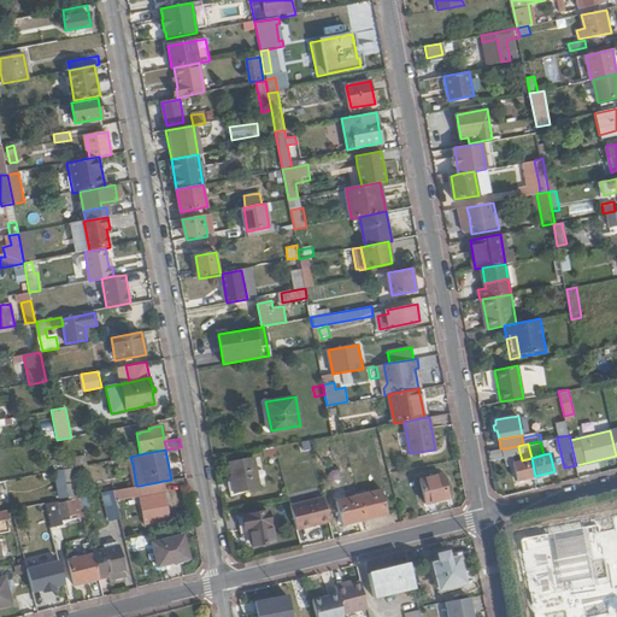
[(133,464),(130,457),(118,459),(121,466),(133,464)]
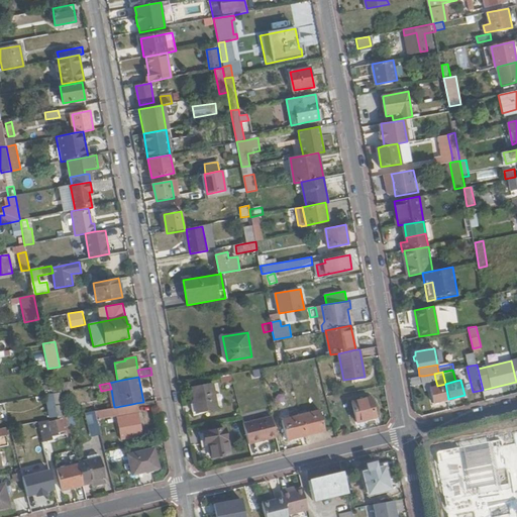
[(192,387),(196,412),(218,408),(213,383),(192,387)]
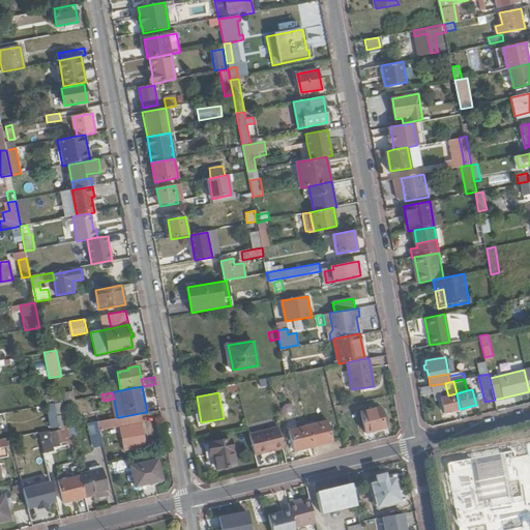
[(62,393),(52,394),(54,404),(63,402),(62,393)]
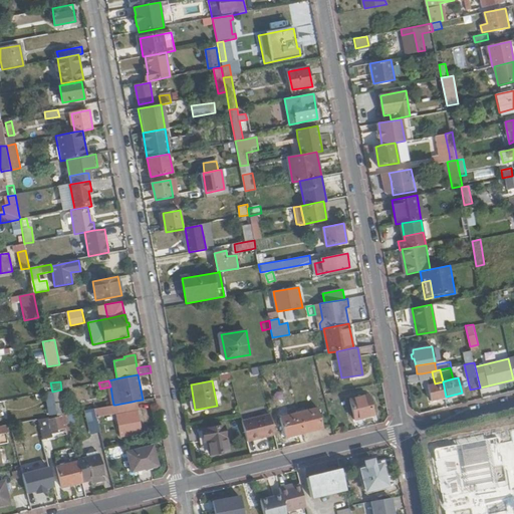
[(431,400),(446,397),(443,381),(435,383),(428,386),(431,400)]
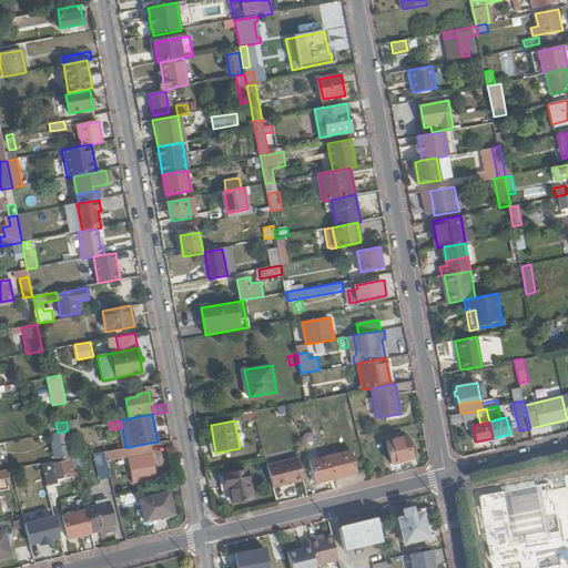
[(68,430),(58,433),(62,456),(62,458),(67,458),(73,456),(80,455),(77,435),(80,434),(79,428),(68,430)]
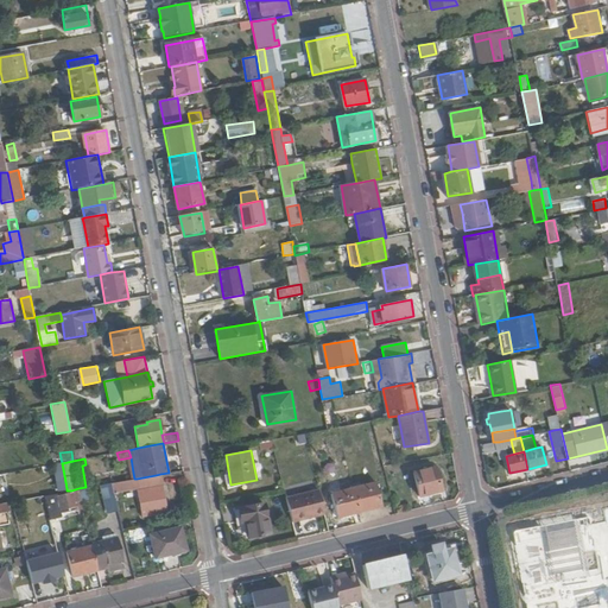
[(67,488),(62,463),(55,464),(59,489),(67,488)]
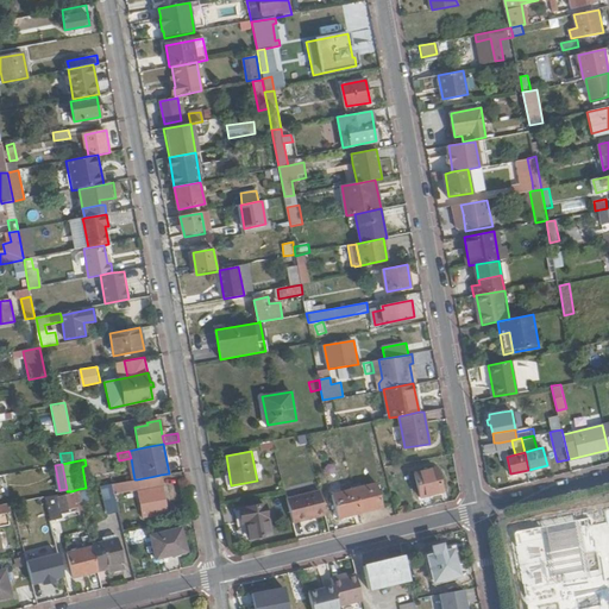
[(414,472),(420,496),(443,491),(435,468),(414,472)]
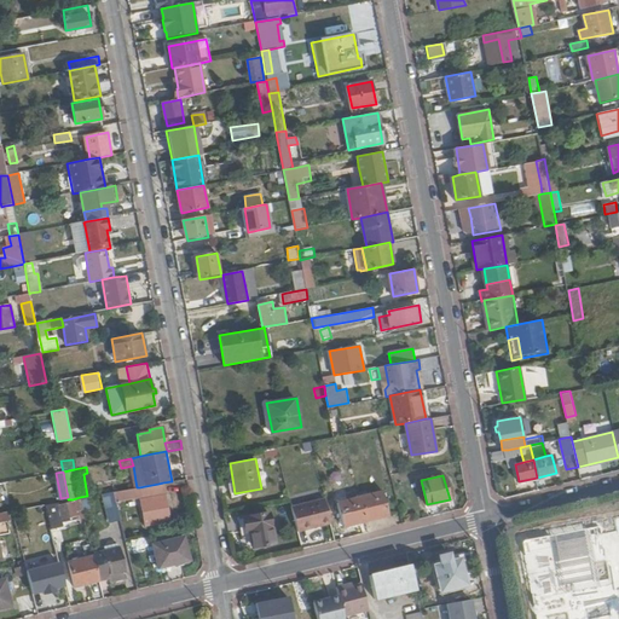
[(100,495),(115,492),(137,487),(136,481),(99,489),(100,495)]
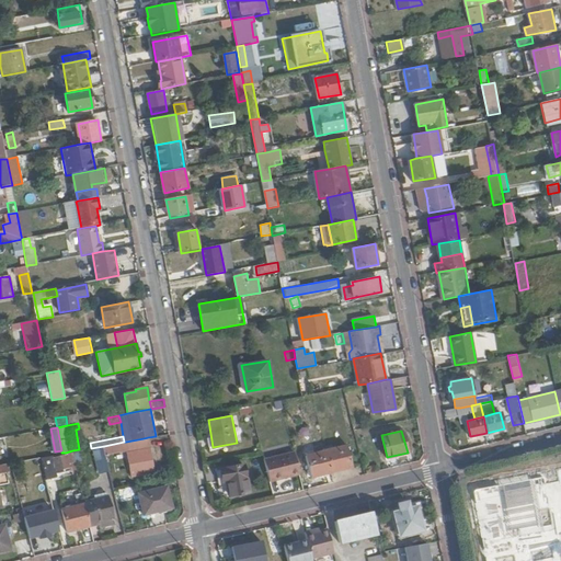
[(127,448),(149,444),(148,437),(144,438),(126,442),(127,448)]
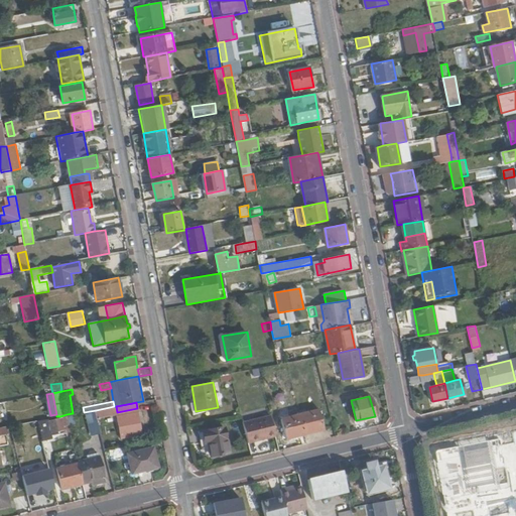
[(96,410),(98,419),(117,415),(121,437),(143,433),(138,408),(137,408),(117,412),(116,406),(114,406),(96,410)]
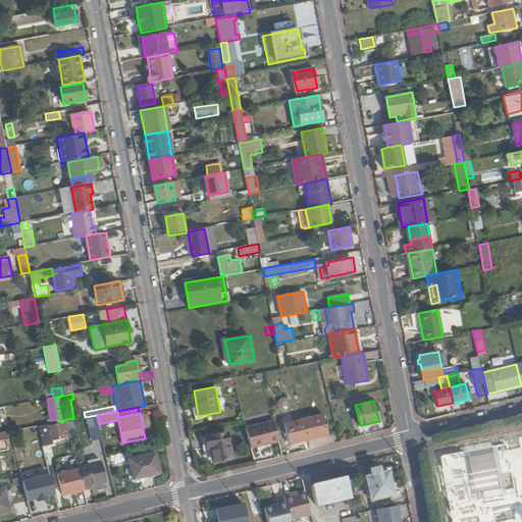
[(289,442),(327,433),(323,414),(303,418),(283,423),(289,442)]
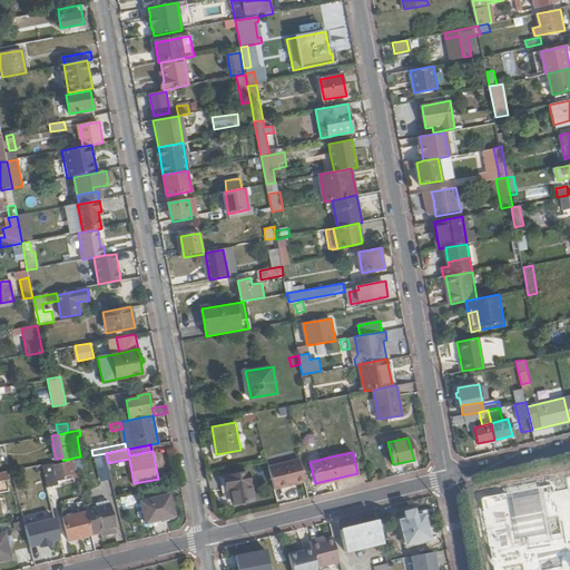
[(85,471),(80,457),(74,458),(77,472),(85,471)]
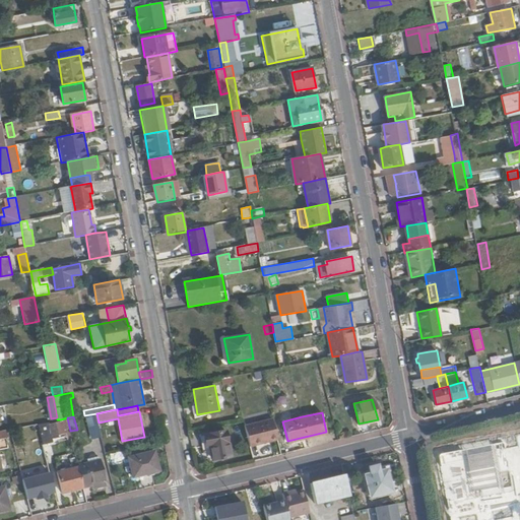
[(64,433),(58,434),(58,437),(65,436),(68,438),(69,440),(72,439),(70,431),(67,417),(61,419),(64,433)]
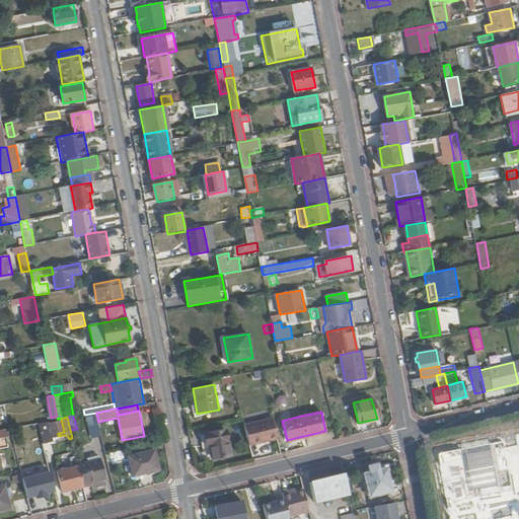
[(277,438),(272,417),(244,424),(249,444),(249,445),(277,438)]
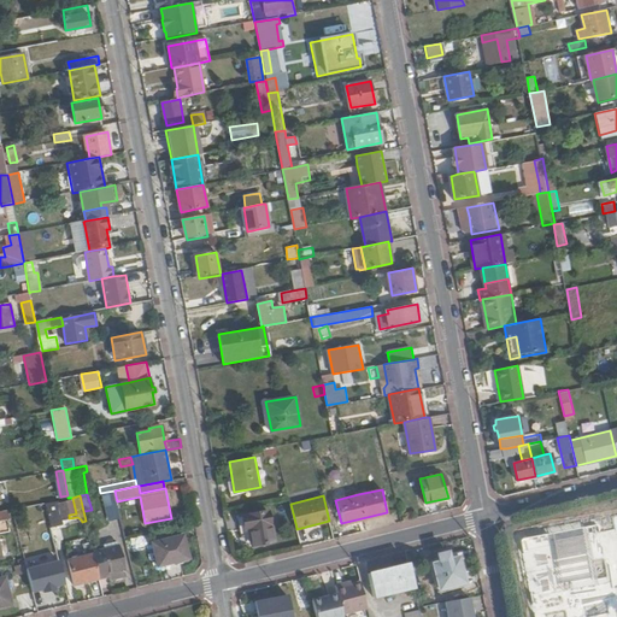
[(72,498),(68,498),(64,499),(65,501),(57,504),(59,517),(69,515),(76,513),(72,498)]
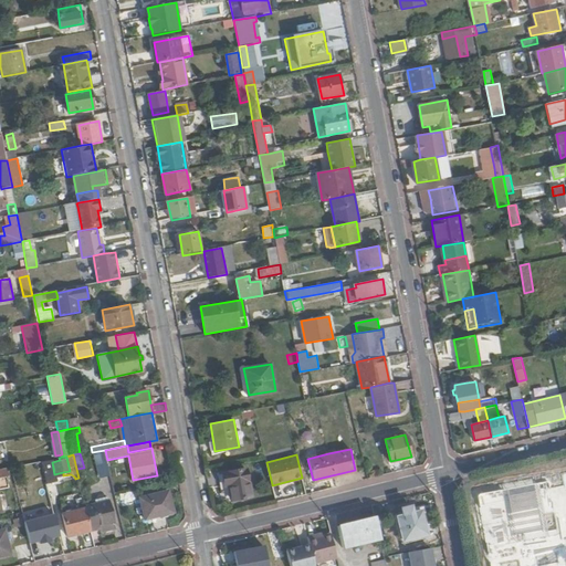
[(245,470),(222,474),(224,488),(229,486),(231,501),(251,498),(245,470)]
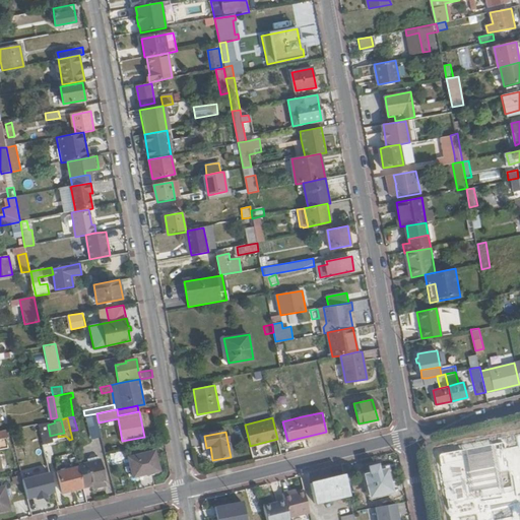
[(503,442),(439,453),(451,519),(519,519),(519,435),(517,436),(519,445),(504,448),(503,442)]
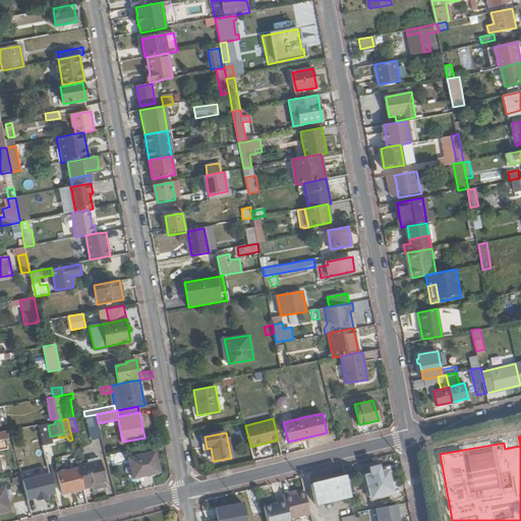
[(133,478),(161,471),(155,451),(128,458),(133,478)]
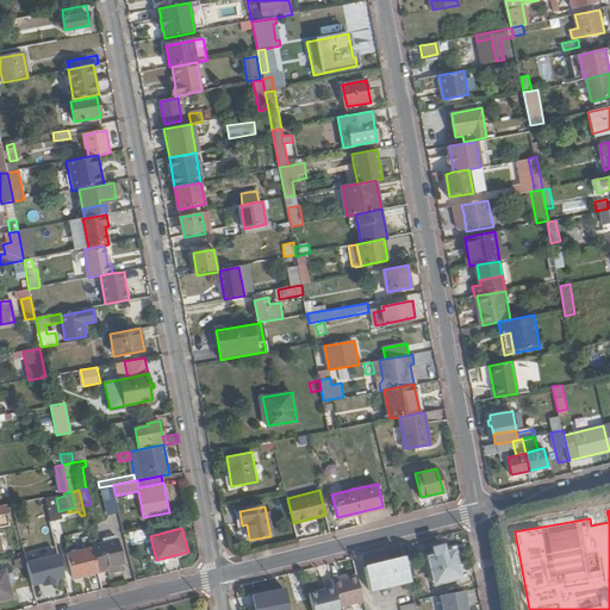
[(92,546),(92,547),(98,572),(124,566),(118,540),(92,546)]
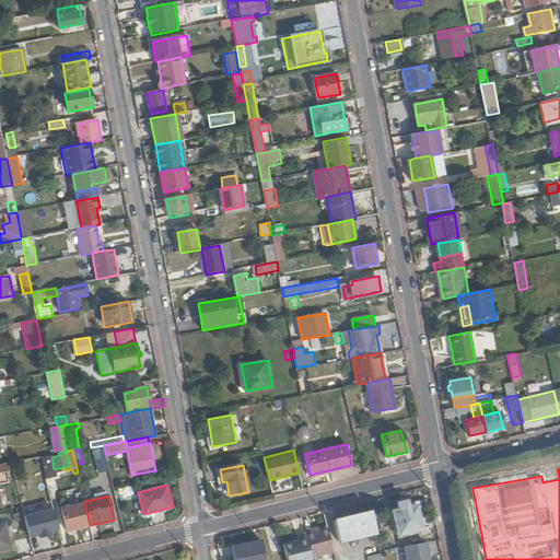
[(67,532),(91,525),(90,525),(84,502),(61,509),(67,532)]
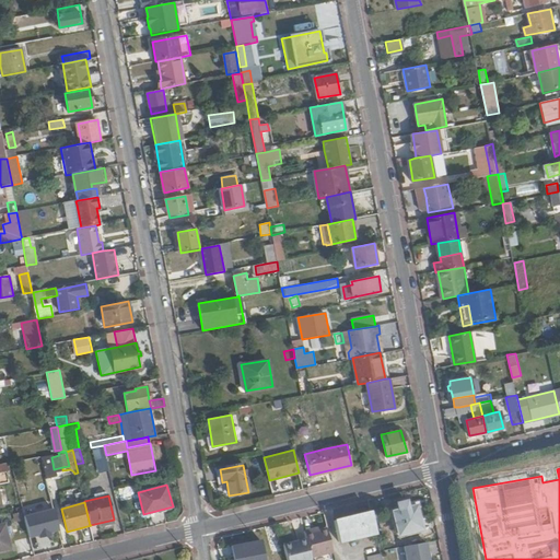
[(37,505),(26,508),(28,514),(39,512),(37,505)]
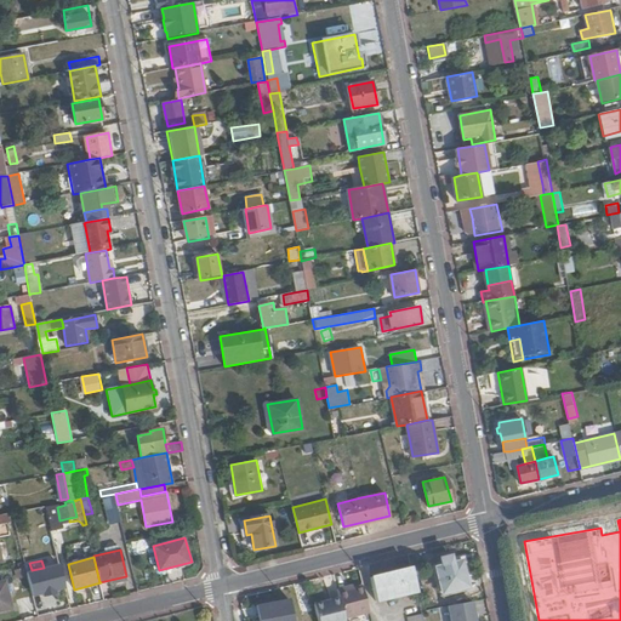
[(436,568),(443,594),(468,587),(462,562),(436,568)]
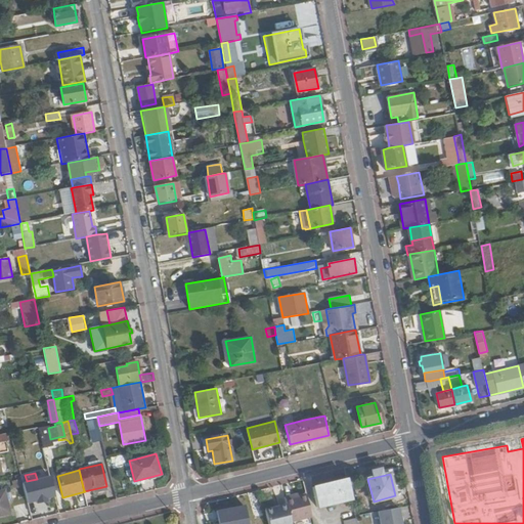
[(317,508),(352,498),(347,479),(312,488),(317,508)]
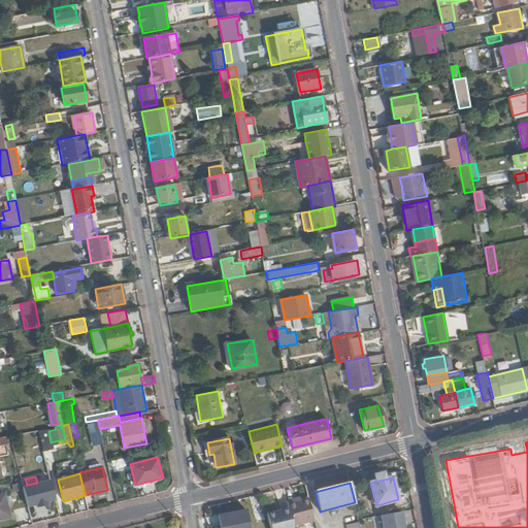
[(34,499),(44,496),(43,489),(32,492),(34,499)]
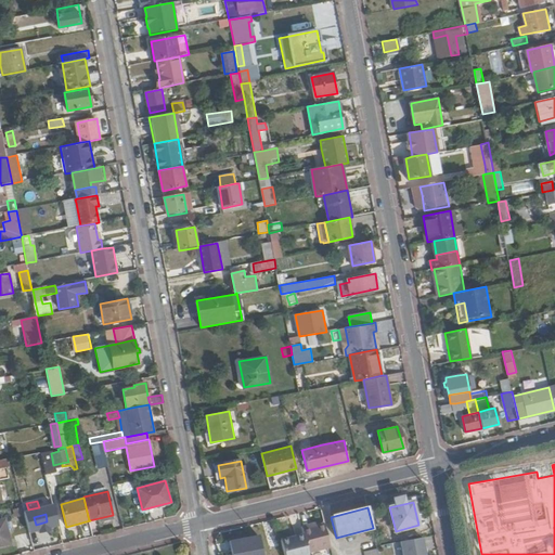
[(0,520),(0,544),(9,543),(3,520),(0,520)]
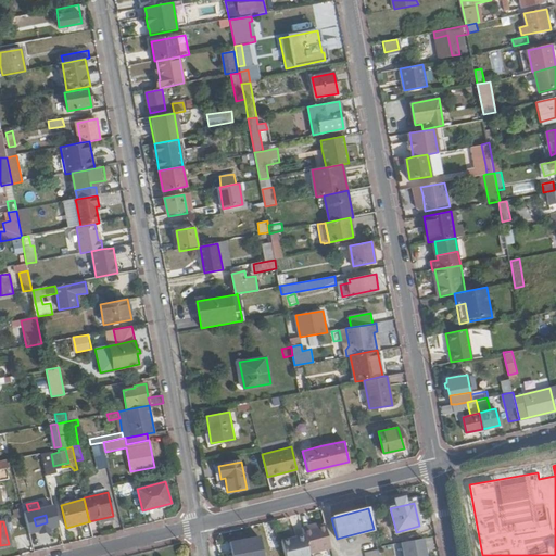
[(52,521),(47,522),(36,526),(30,527),(34,540),(41,538),(42,541),(48,540),(48,536),(55,534),(52,521)]
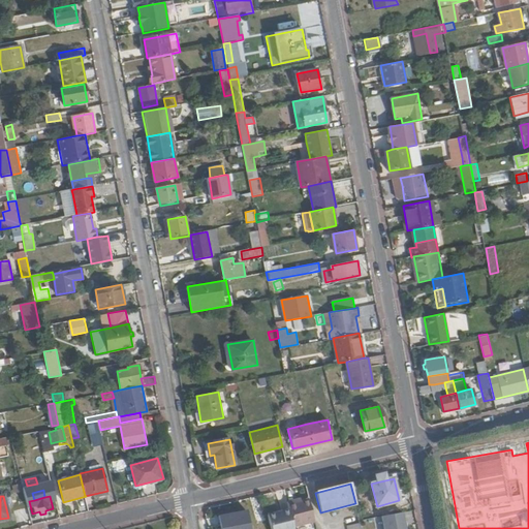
[(314,522),(309,498),(297,502),(296,499),(287,502),(289,509),(293,527),(314,522)]
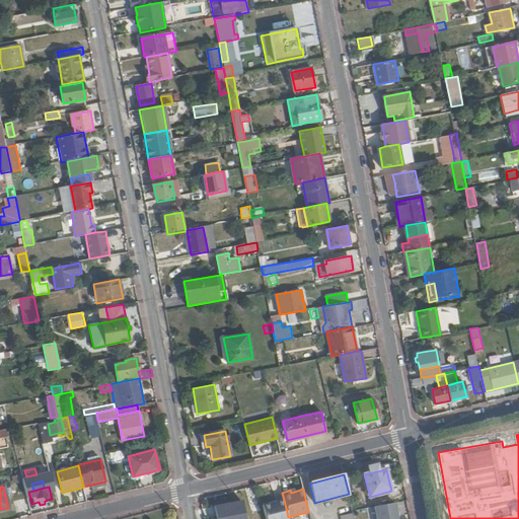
[(266,518),(288,518),(288,517),(284,500),(263,505),(266,518)]
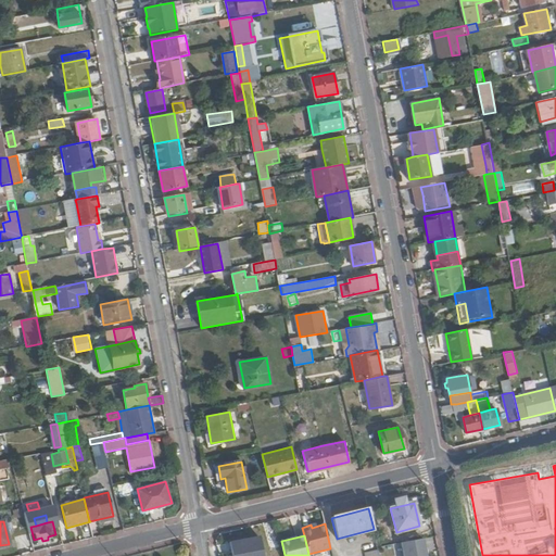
[(429,555),(426,538),(403,542),(404,555),(429,555)]
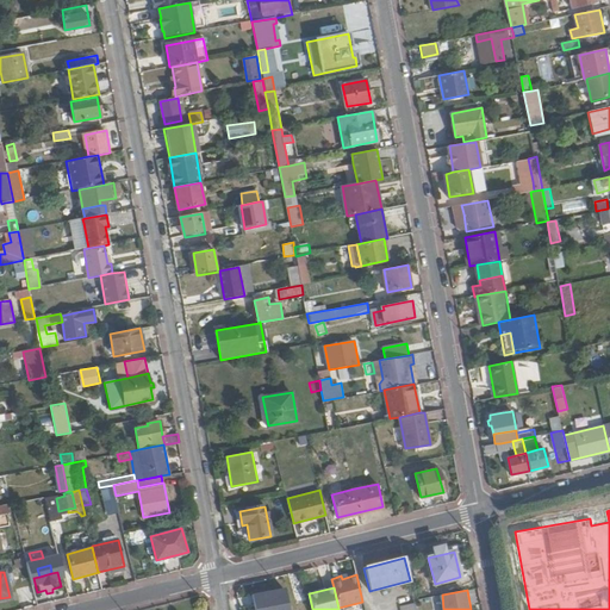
[(278,609),(274,591),(253,596),(255,609),(278,609)]
